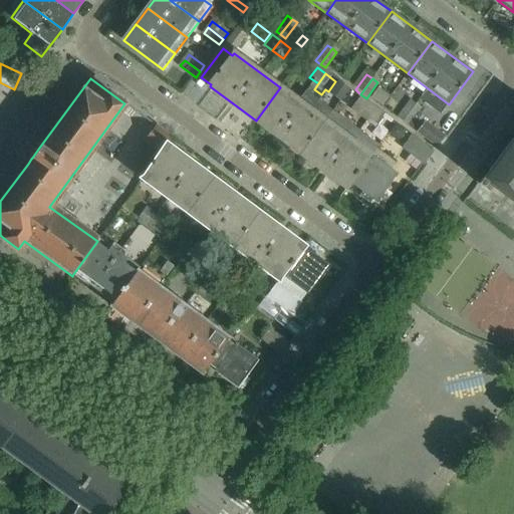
[(340,84),(334,92),(342,98),(348,90),(340,84)]
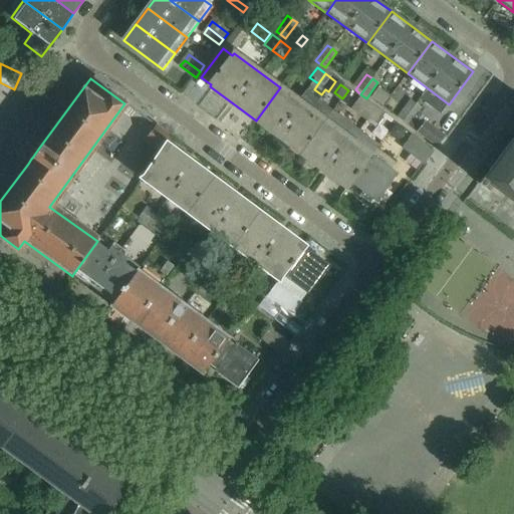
[(326,120),(280,87),(256,120),(301,155),(326,120)]
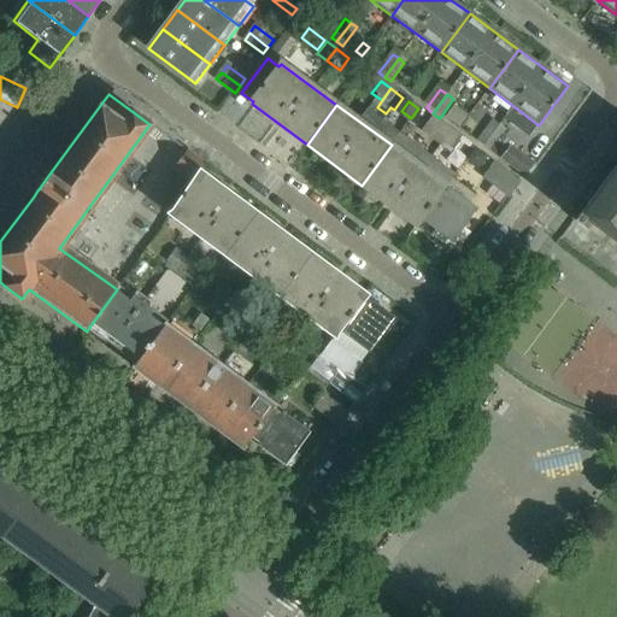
[(424,131),(435,141),(445,128),(433,119),(424,131)]
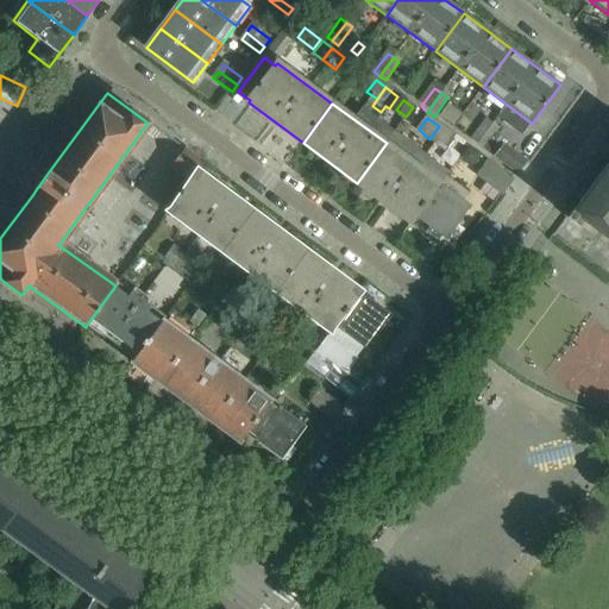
[(483,124),(470,143),(476,146),(489,129),(483,124)]
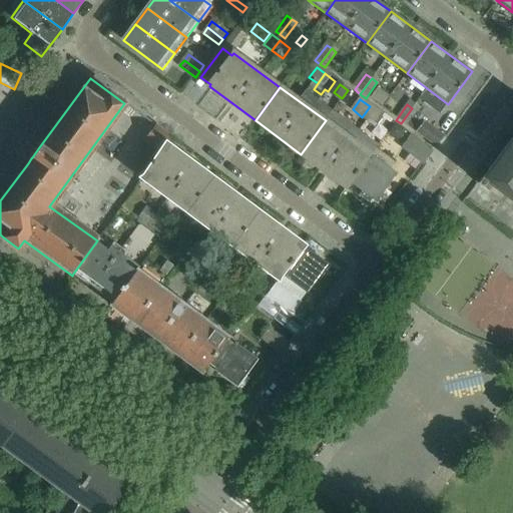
[(391,122),(380,113),(370,106),(362,117),(377,128),(379,125),(385,130),(391,122)]
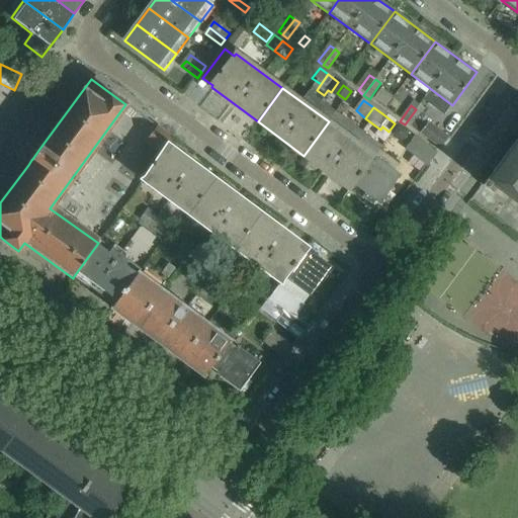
[(416,109),(405,124),(410,128),(421,113),(416,109)]
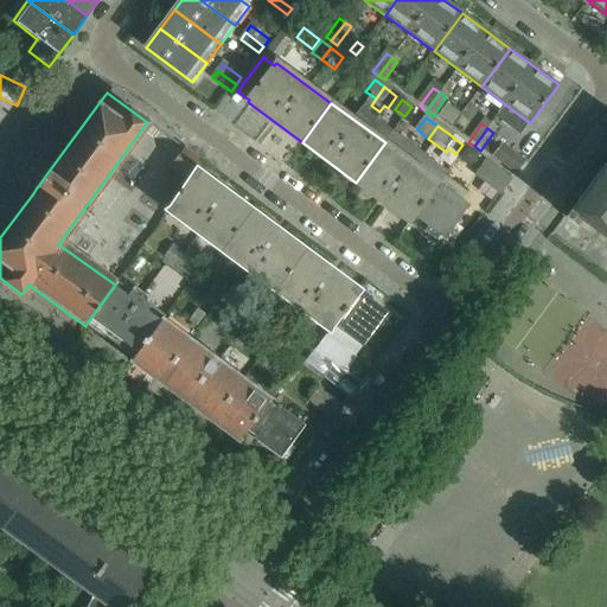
[(439,183),(416,166),(423,157),(413,147),(404,158),(385,142),(356,183),(410,223),(415,215),(439,183)]
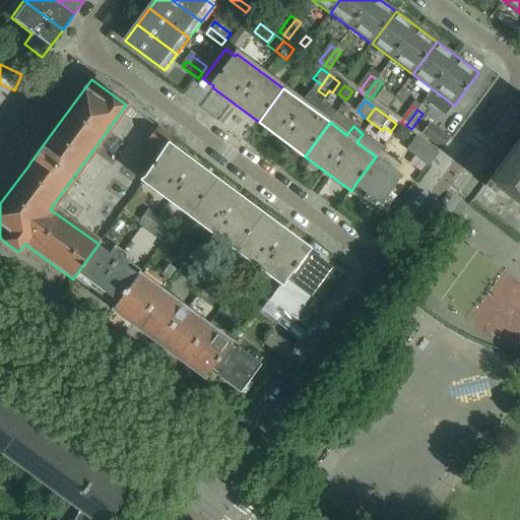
[(431,124),(423,134),(442,149),(450,139),(431,124)]
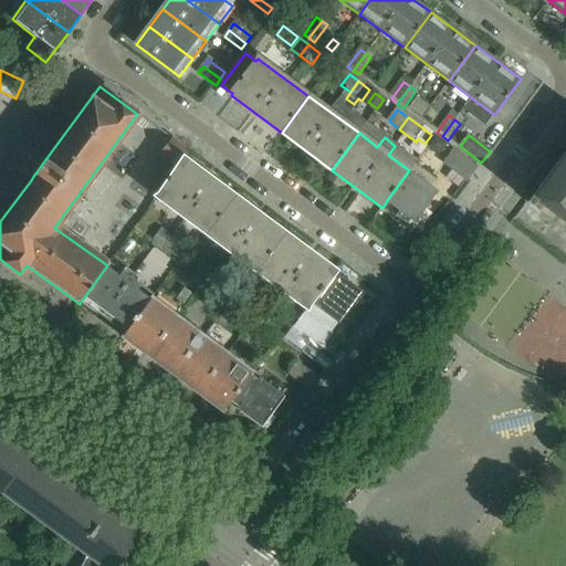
[(189,153),(171,139),(159,156),(177,169),(185,159),(189,153)]
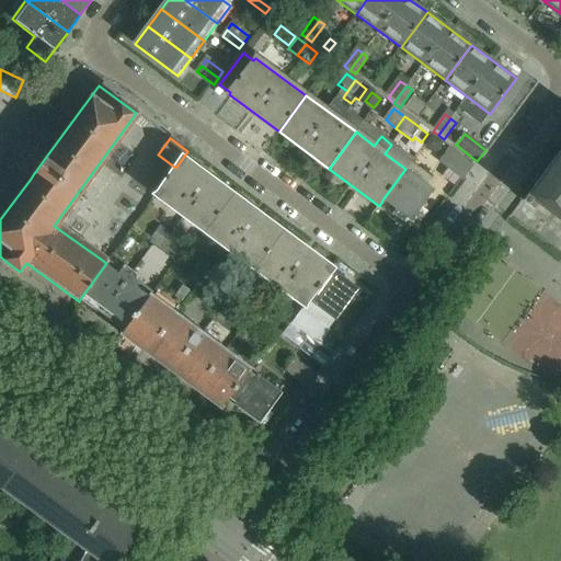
[(560,149),(528,195),(527,195),(523,201),(514,212),(512,215),(510,217),(510,218),(560,256),(560,149)]
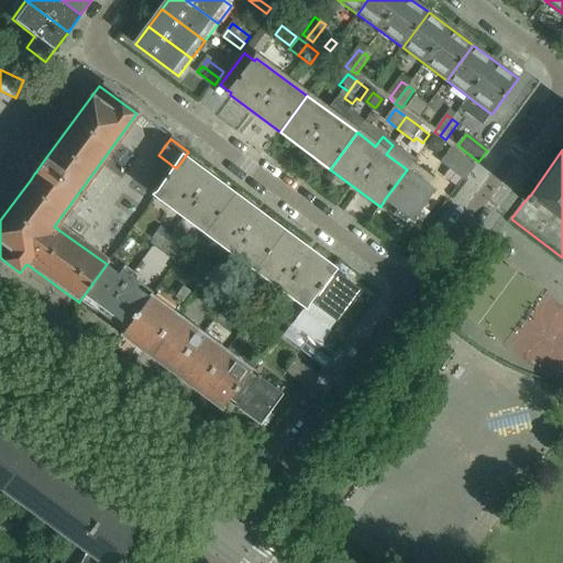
[(474,167),(451,151),(442,163),(465,180),(474,167)]
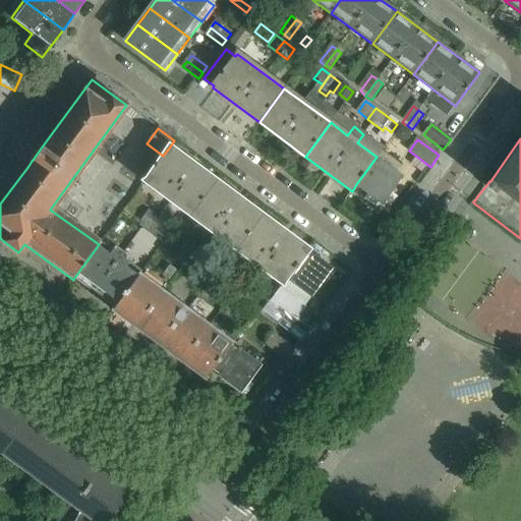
[(170,147),(163,156),(145,181),(191,216),(217,181),(170,147)]
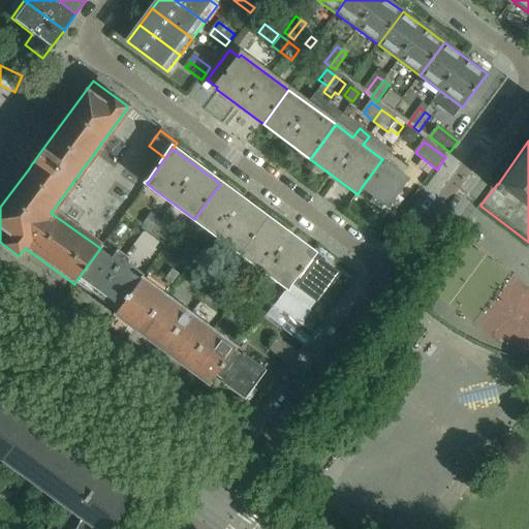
[(387,154),(382,159),(362,187),(389,207),(407,181),(398,174),(403,166),(387,154)]
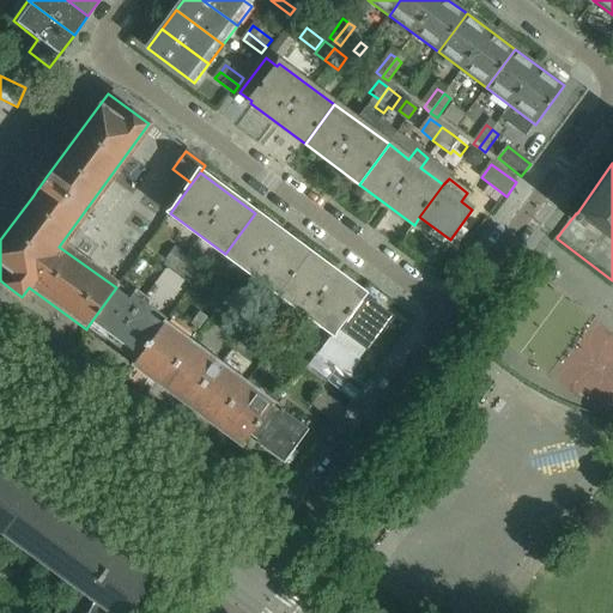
[(309,254),(255,213),(225,254),(279,293),(309,254)]
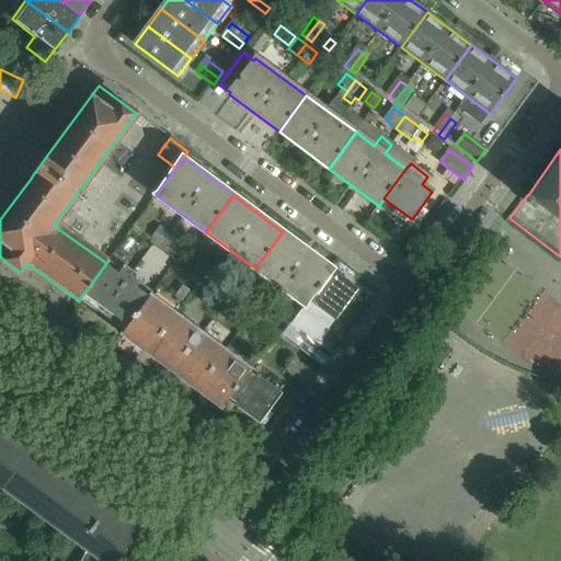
[(156,228),(148,238),(159,245),(167,236),(156,228)]
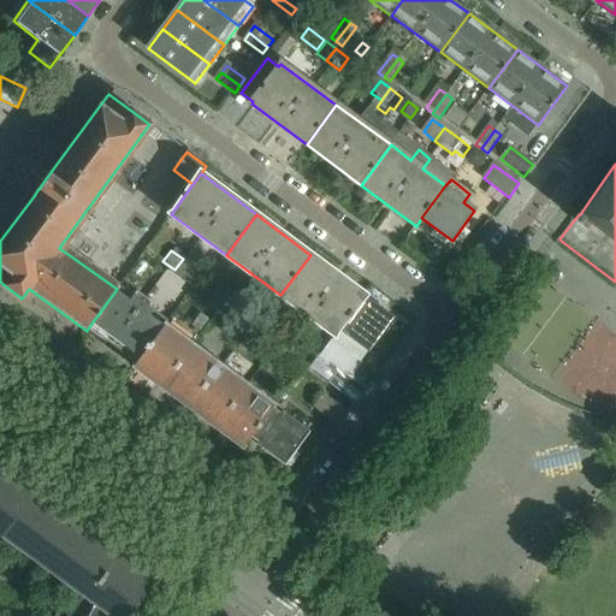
[(366,296),(311,255),(280,295),(336,336),(341,330),(341,329),(363,298),(366,296)]
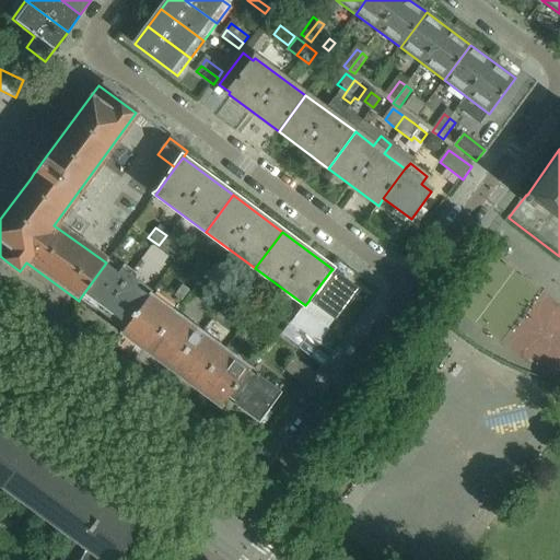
[(176,242),(166,235),(159,245),(170,253),(176,242)]
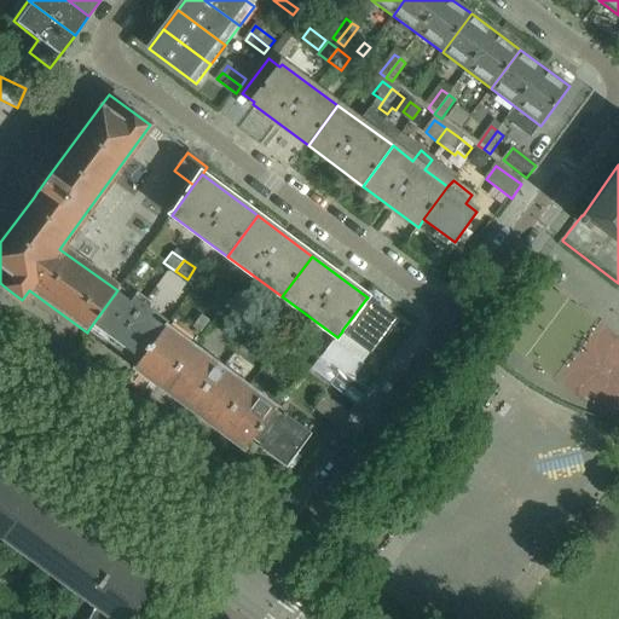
[(171,271),(156,291),(173,304),(189,283),(171,271)]
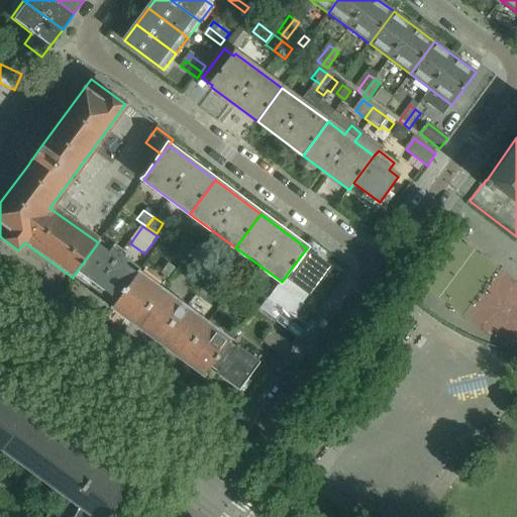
[(141,270),(100,239),(98,242),(74,276),(114,306),(138,274),(141,270)]
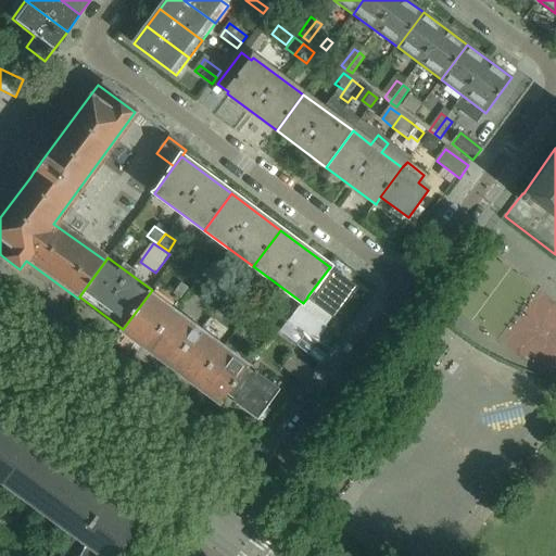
[(207,279),(215,269),(205,262),(199,257),(191,267),(207,279)]
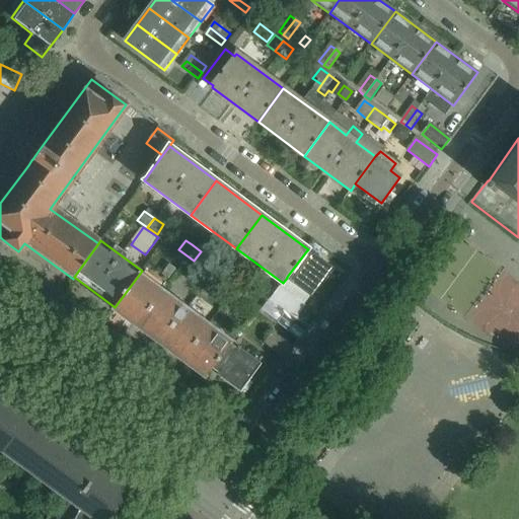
[(201,251),(194,261),(204,268),(210,258),(201,251)]
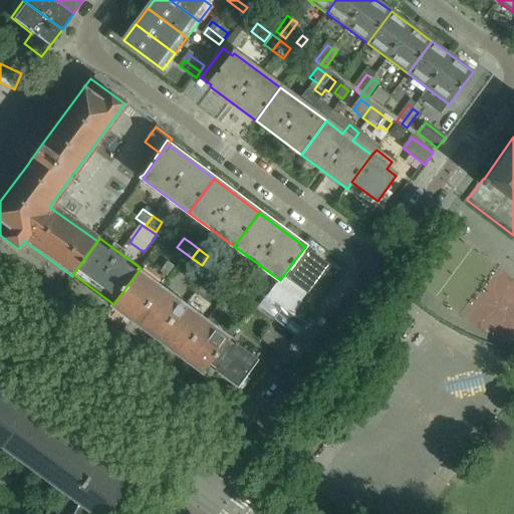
[(328,267),(303,249),(284,274),(284,275),(309,293),(328,267)]
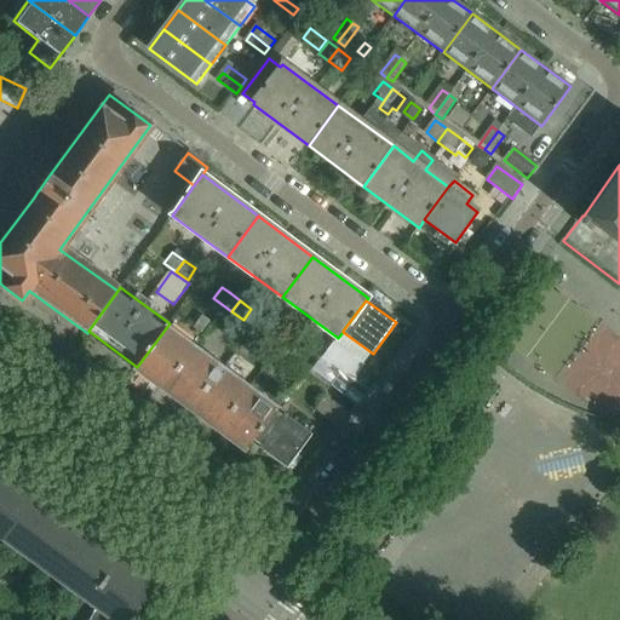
[(201,319),(193,329),(201,336),(210,325),(201,319)]
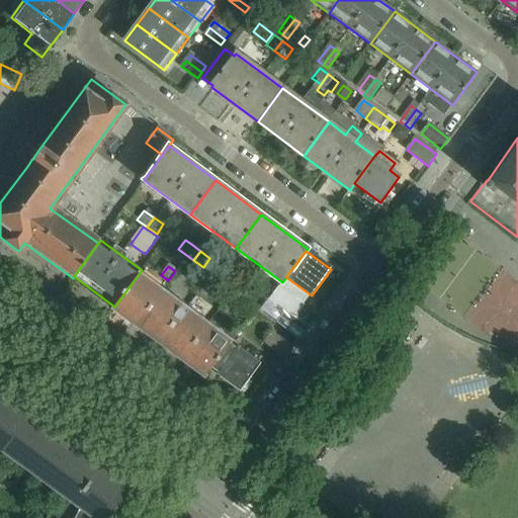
[(185,308),(142,276),(139,274),(114,307),(113,308),(160,342),(185,308)]
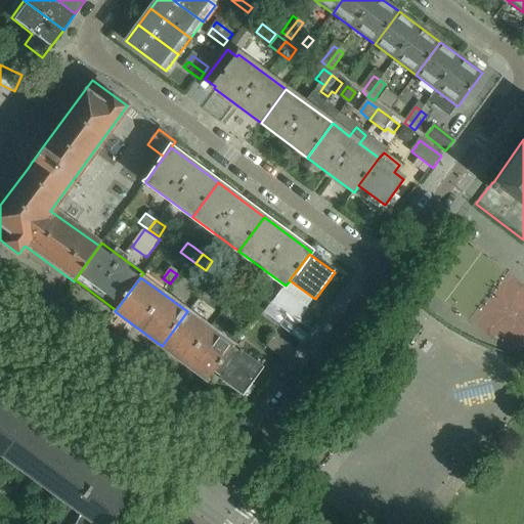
[(238,280),(232,290),(242,297),(249,288),(238,280)]
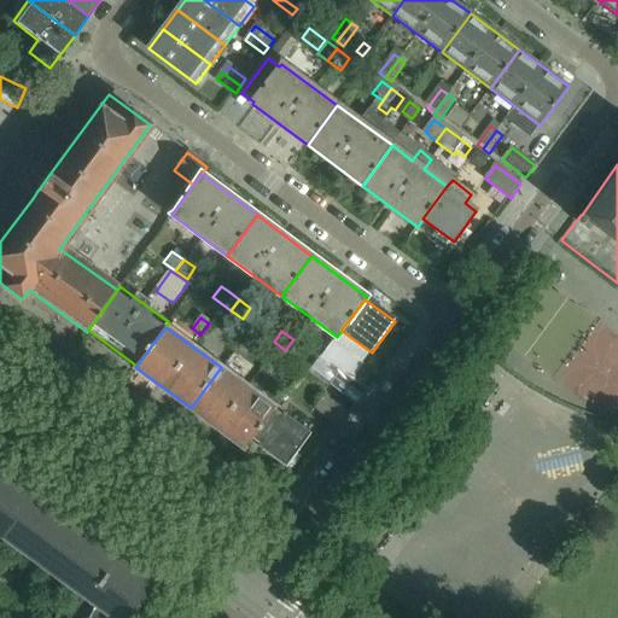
[(304,347),(293,339),(285,350),(296,357),(304,347)]
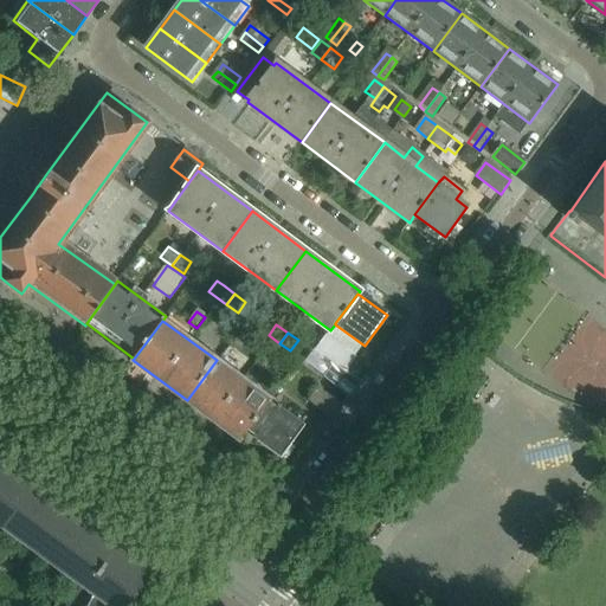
[(360,382),(335,365),(316,350),(307,362),(326,376),(326,378),(350,395),(360,382)]
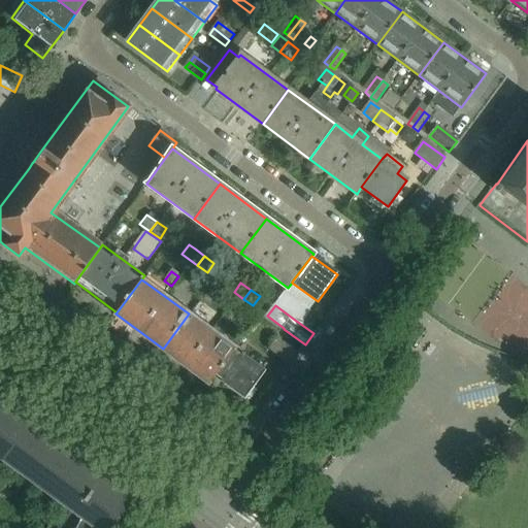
[(235,349),(190,316),(189,314),(163,349),(209,384),(216,375),(234,350),(235,349)]
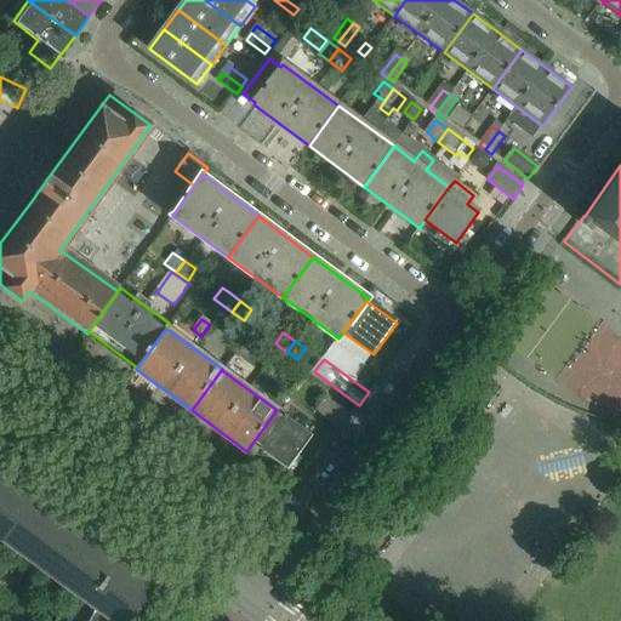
[(315,411),(341,429),(351,416),(325,397),(315,411)]
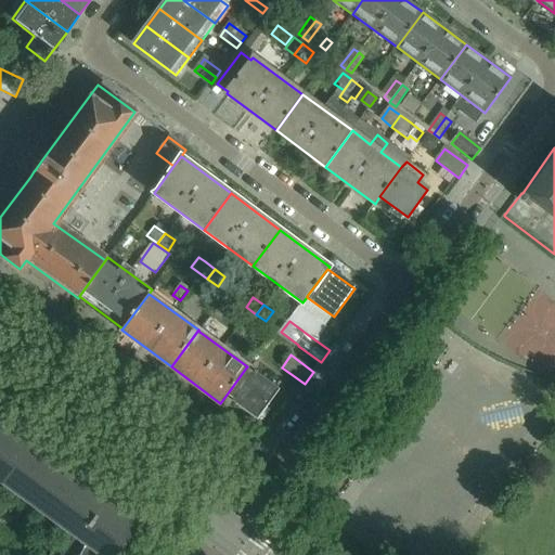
[(254,373),(246,368),(227,395),(234,400),(232,401),(257,420),(280,389),(255,372),(254,373)]
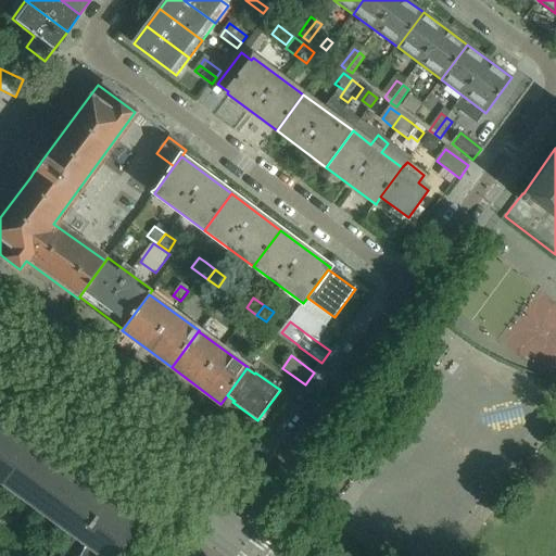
[(118,555),(140,528),(0,425),(0,482),(78,541),(66,555),(118,555)]
